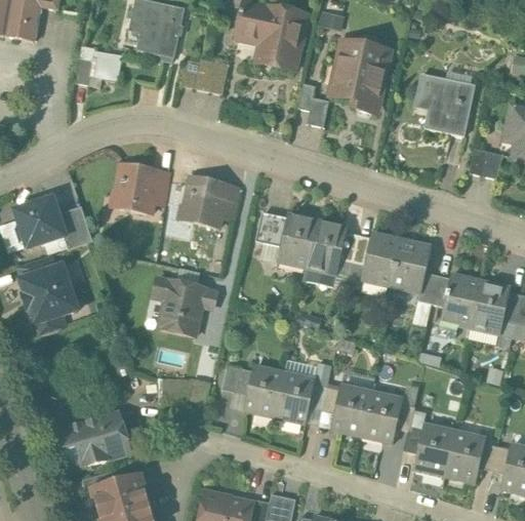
[(0,0),(0,34),(34,40),(40,5),(57,8),(58,0),(0,0)]
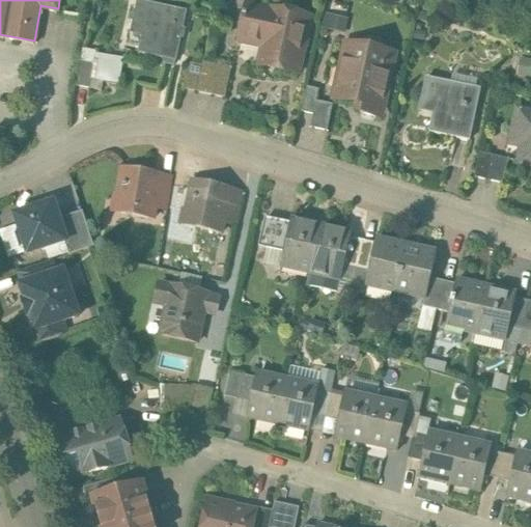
[(186,8),(146,0),(137,0),(133,21),(144,23),(138,50),(175,58),(186,8)]
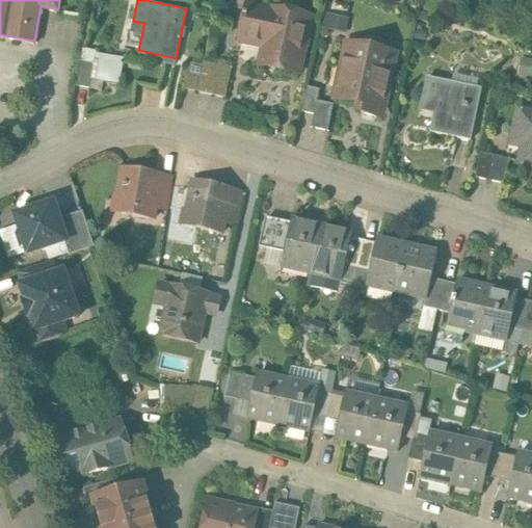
[(309,16),(247,3),(245,12),(243,11),(242,16),(245,16),(243,26),(267,31),(260,61),(297,69),(309,16)]
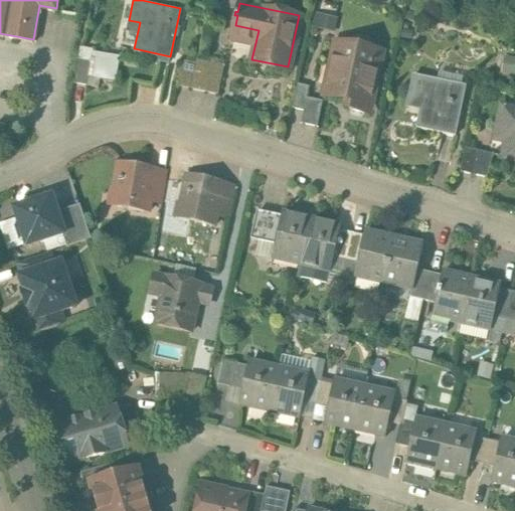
[(337,14),(315,9),(312,25),(334,29),(337,14)]
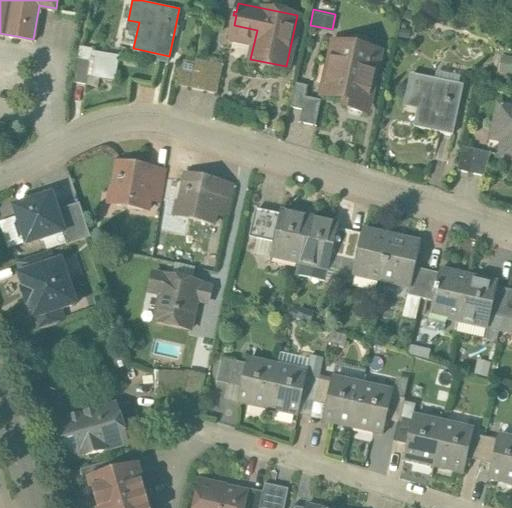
[(380,49),(333,39),(328,61),(339,64),(334,89),(346,92),(344,100),(348,106),(362,109),(367,105),(369,97),(370,97),(380,49)]
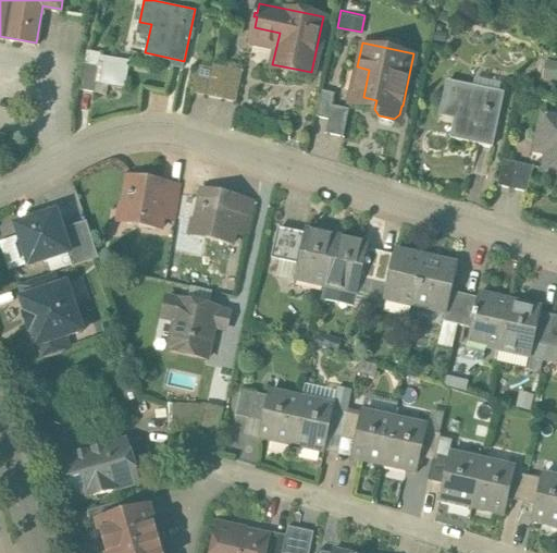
[(84,62),(98,64),(100,53),(100,51),(87,49),(84,62)]
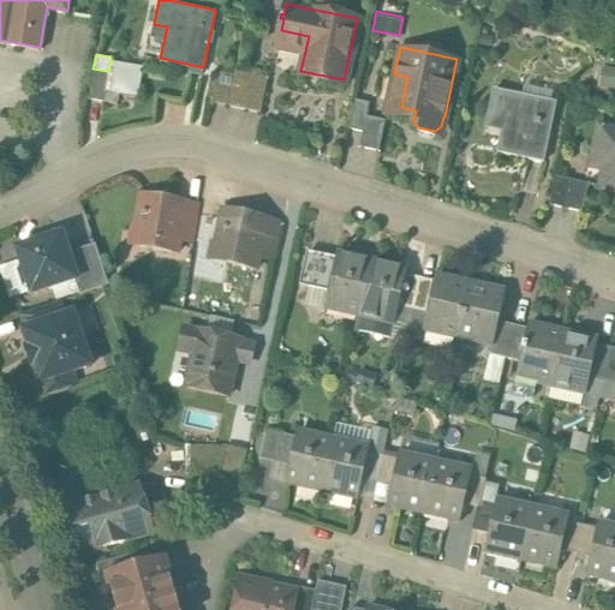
[(143,65),(111,59),(108,71),(106,87),(138,93),(143,65)]
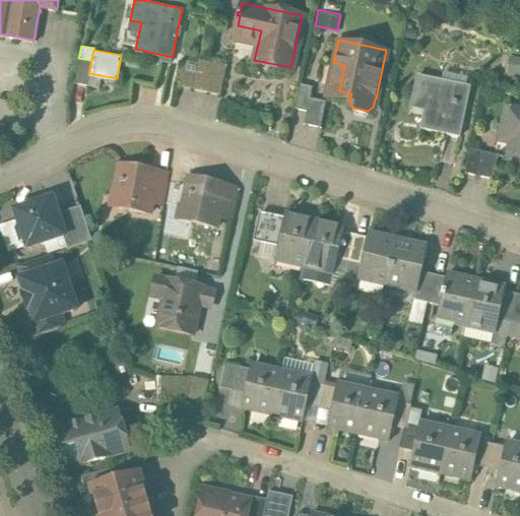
[(519,55),(509,54),(508,71),(519,71),(519,55)]
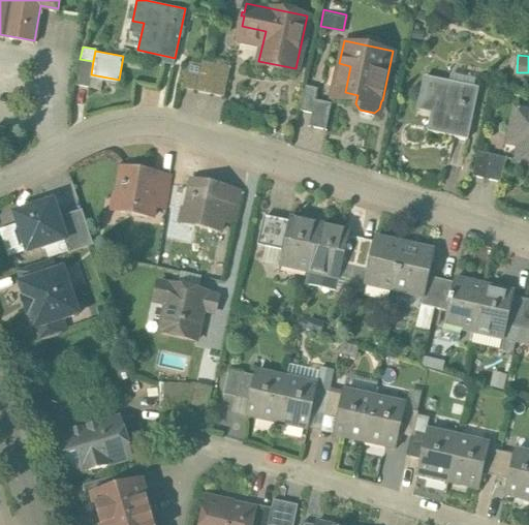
[(217,62),(201,58),(200,62),(195,89),(211,92),(217,62)]
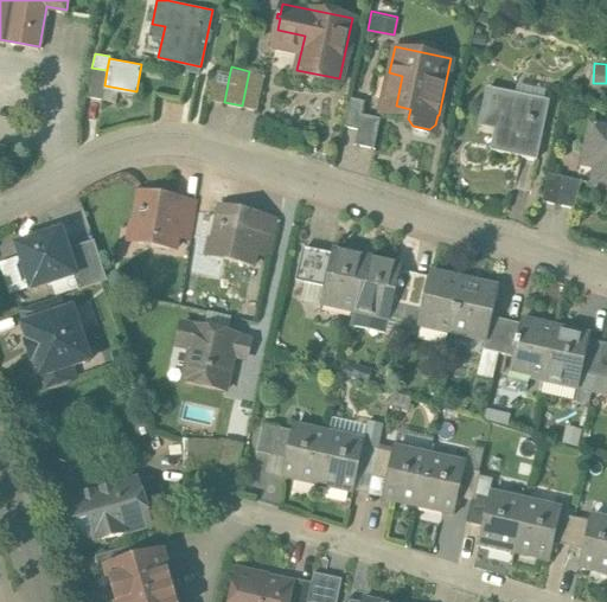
[(104,85),(107,70),(91,68),(87,95),(102,98),(104,85)]
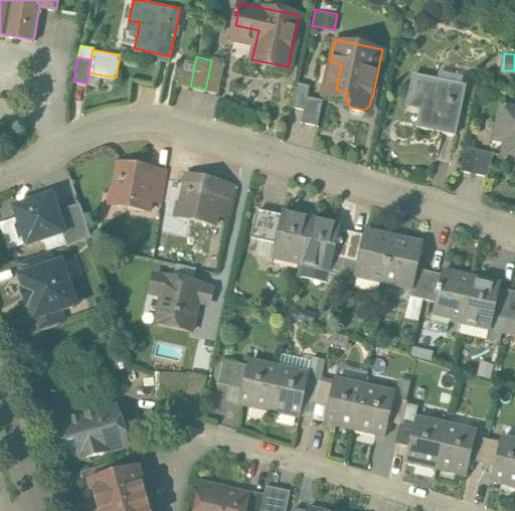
[(195,60),(182,57),(176,83),(190,87),(195,60)]
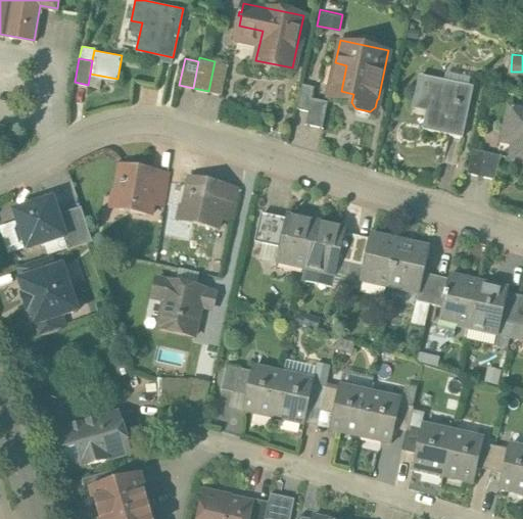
[(215,61),(208,91),(221,94),(228,64),(215,61)]
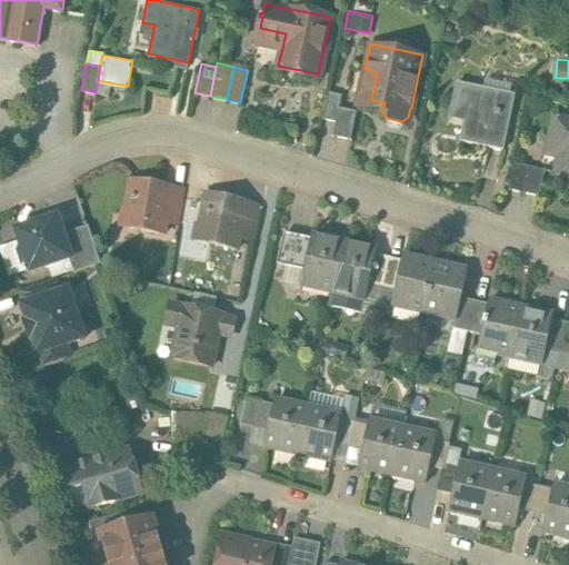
[(515,92),(456,80),(451,100),(467,103),(459,138),(502,147),(515,92)]
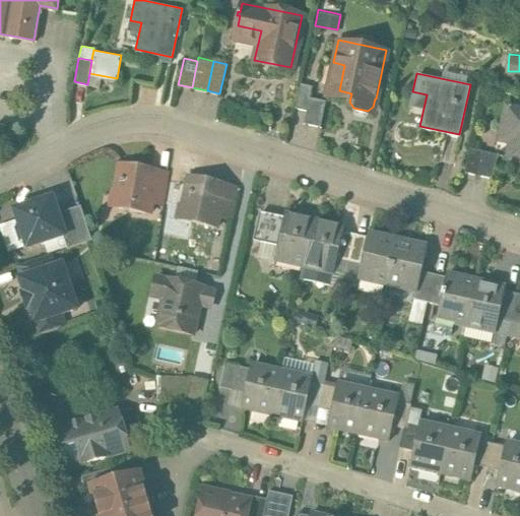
[(312,84),(300,82),(295,106),(307,109),(310,95),(312,84)]
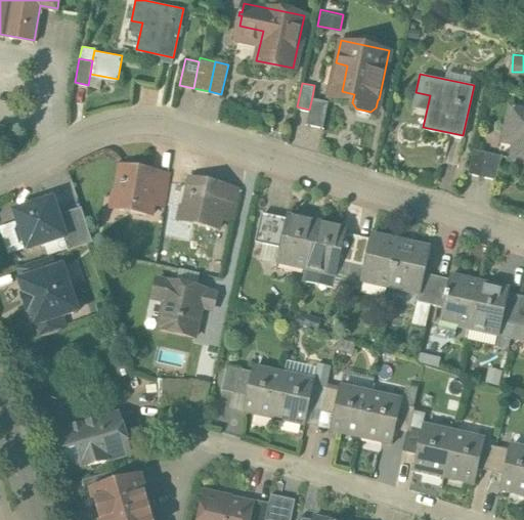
[(328,100),(312,96),(309,110),(306,123),(322,126),(328,100)]
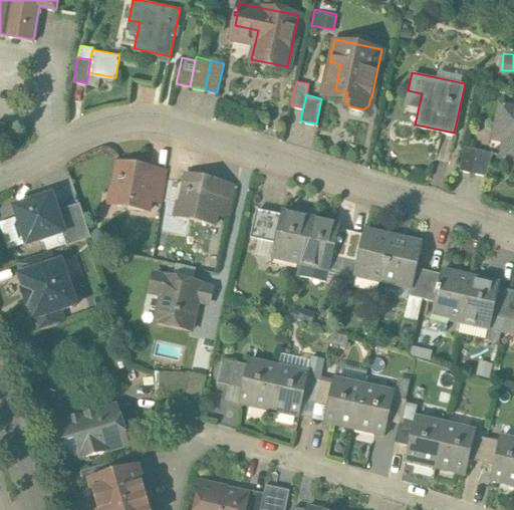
[(513,105),(501,103),(496,125),(507,129),(502,154),(513,156),(513,105)]
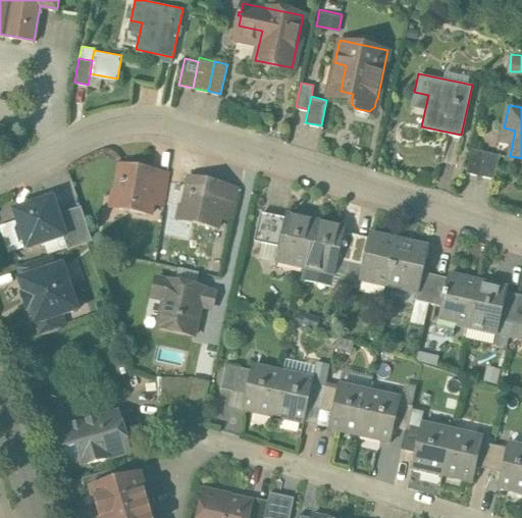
[(484,150),(471,147),(466,171),(479,173),(484,150)]
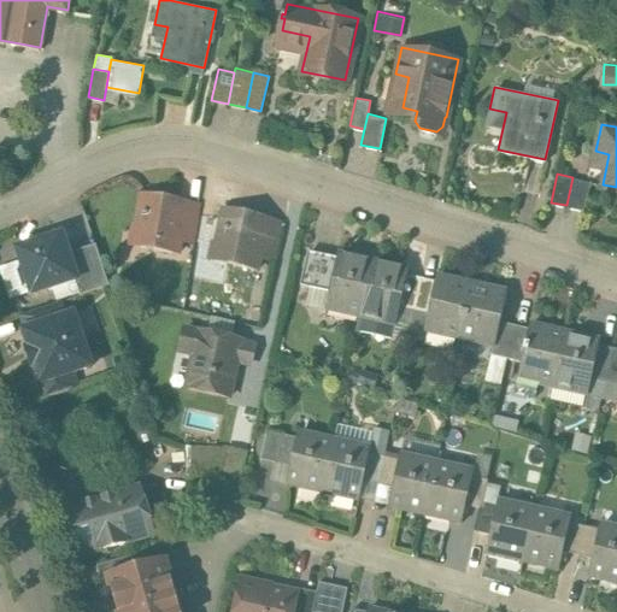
[(589,181),(573,177),(566,205),(583,209),(589,181)]
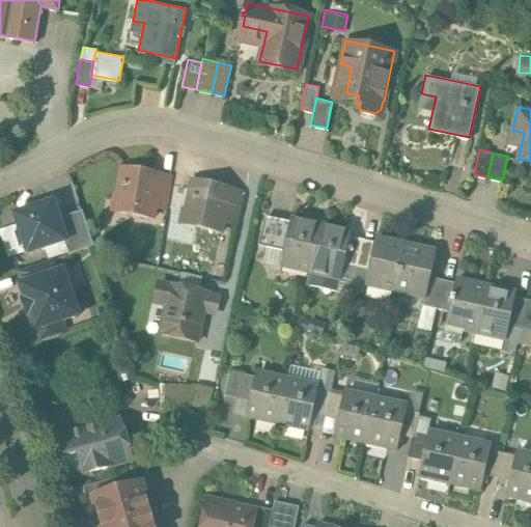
[(155,170),(121,165),(116,194),(122,195),(120,210),(154,216),(155,206),(156,198),(149,197),(155,170)]
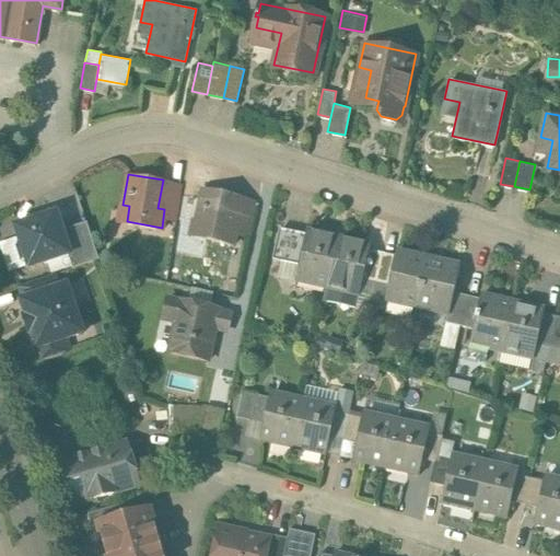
[(182,182),(163,178),(163,180),(158,208),(164,209),(163,218),(176,219),(182,182)]
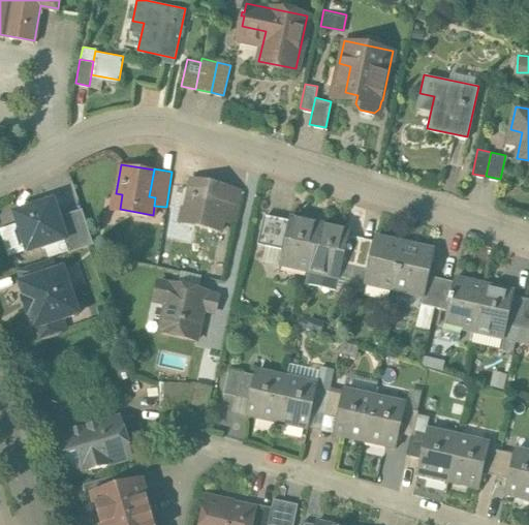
[(224,184),(191,177),(185,206),(191,207),(188,221),(220,228),(222,219),(224,212),(218,211),(224,184)]
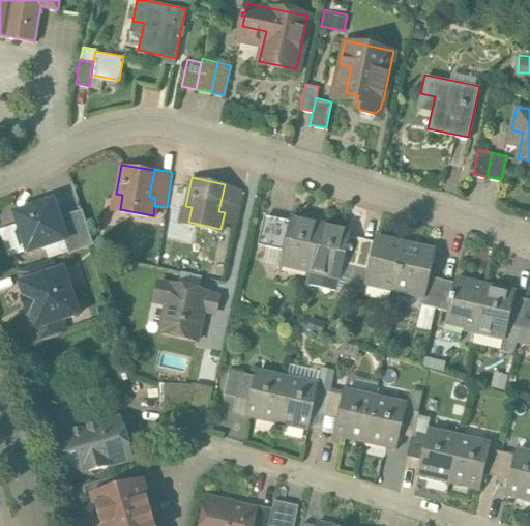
[(242,188),(225,184),(218,211),(225,212),(223,220),(235,223),(242,188)]
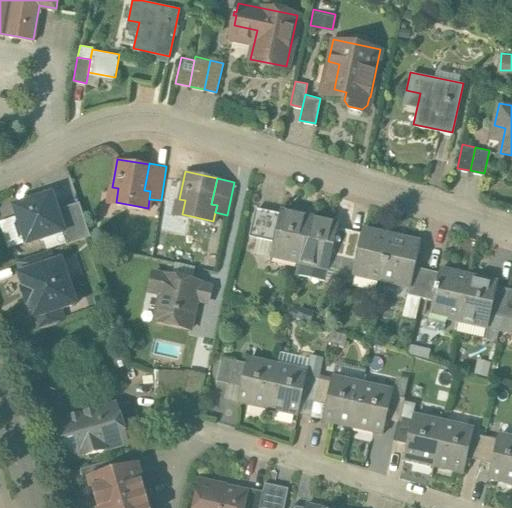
[(51,193),(15,205),(18,217),(15,223),(20,235),(26,238),(27,241),(62,230),(63,229),(56,208),(51,193)]
